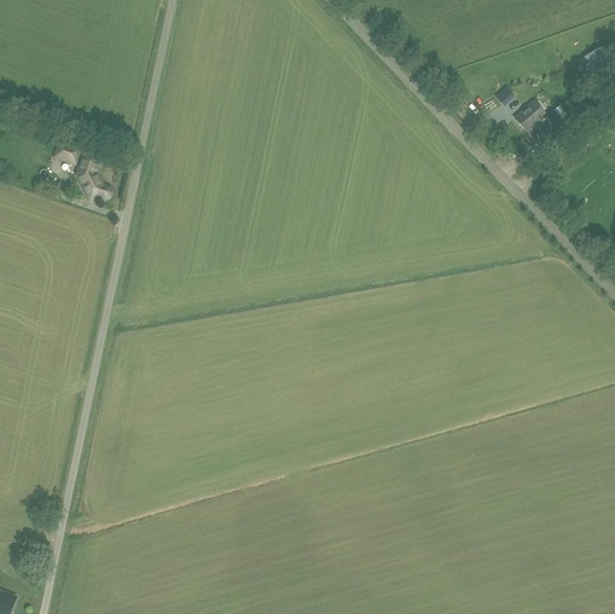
[(598,44),(580,53),(584,61),(576,64),(581,75),(608,61),(598,44)]
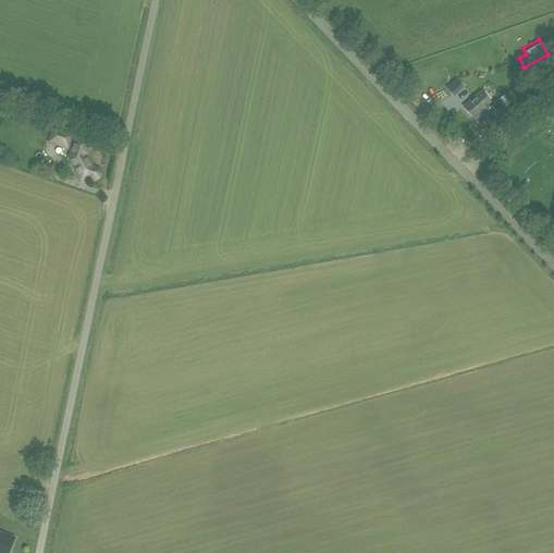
[(483,106),(489,101),(489,100),(478,88),(460,102),(472,115),(478,110),(480,113),(483,110),(482,109),(484,108),(483,106)]
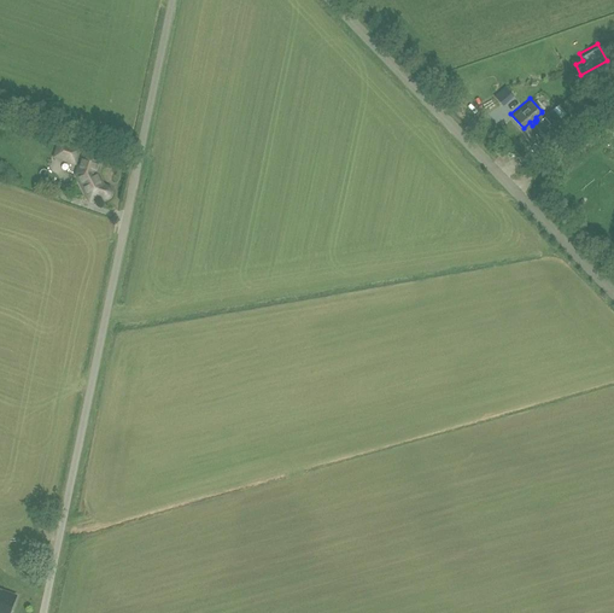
[(557,103),(553,106),(559,116),(563,112),(557,103)]
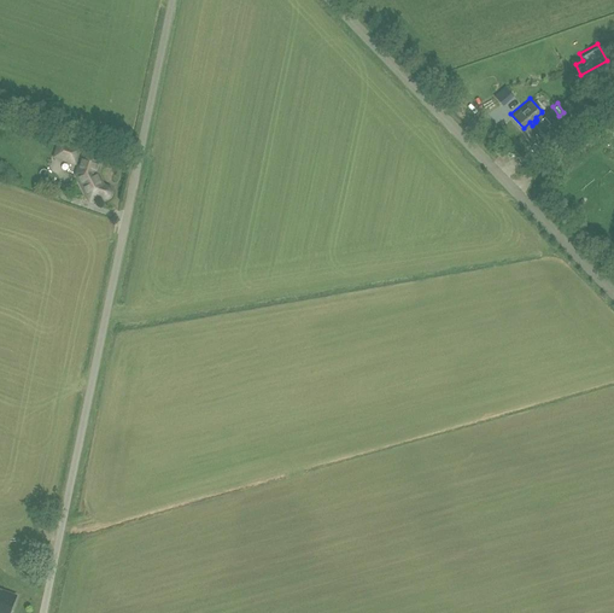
[(544,139),(556,128),(561,124),(559,121),(561,118),(549,105),(542,111),(542,112),(536,117),(537,120),(534,121),(536,122),(532,126),(533,127),(532,128),(532,130),(536,134),(537,134),(538,133),(544,139)]
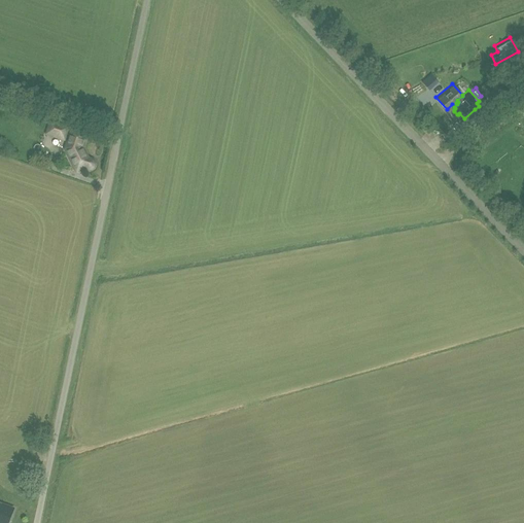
[(65,125),(47,118),(43,131),(61,136),(65,125)]
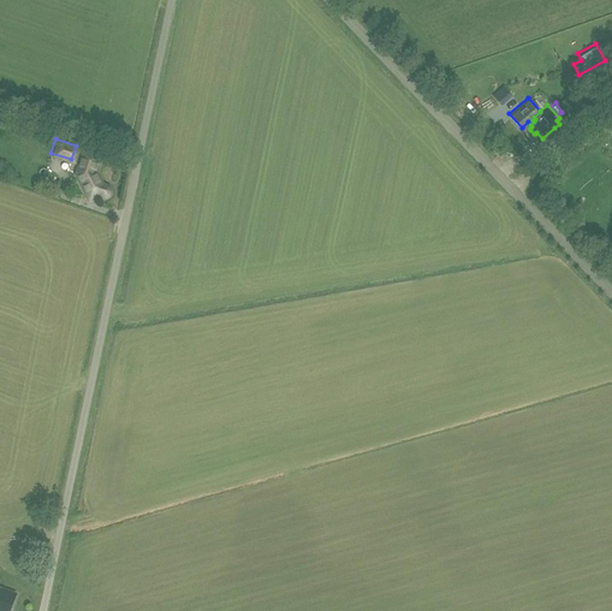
[(104,183),(102,182),(99,181),(93,168),(94,165),(95,164),(96,159),(96,156),(97,152),(81,147),(72,170),(87,196),(95,193),(99,194),(100,194),(101,193),(102,193),(104,191),(105,190),(105,189),(105,188),(105,187),(105,185),(105,184),(104,183)]
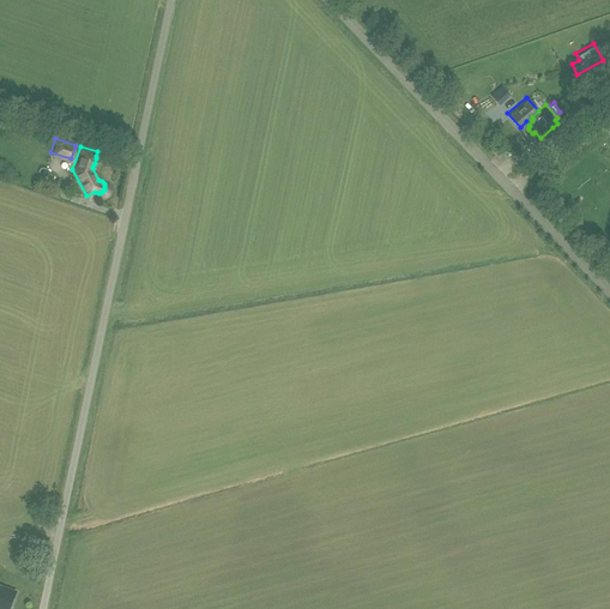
[(539,276),(551,273),(550,264),(538,265),(539,276)]
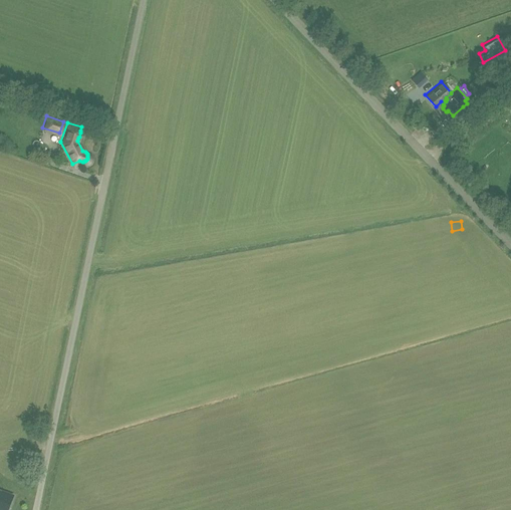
[(3,509),(10,492),(0,488),(0,509),(3,509)]
